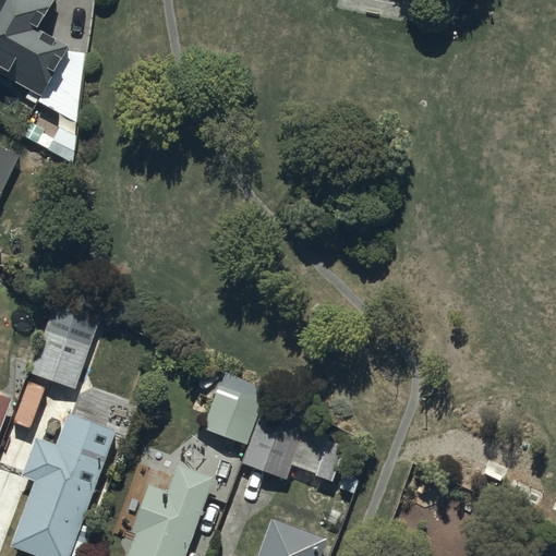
[(0,73),(28,89),(24,97),(36,104),(40,95),(43,96),(69,50),(38,33),(56,0),(0,0),(0,73)]
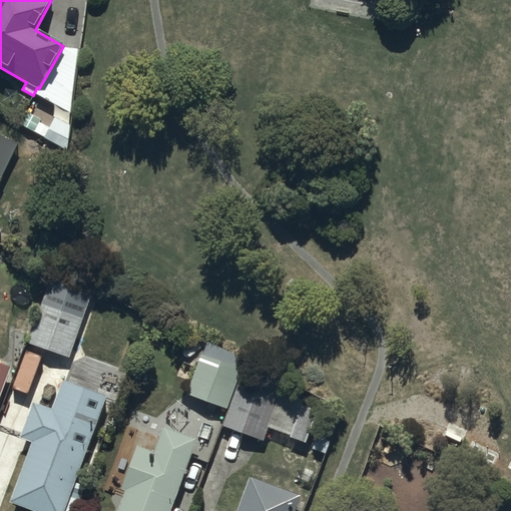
[(94,285),(53,271),(28,342),(69,356),(94,285)]
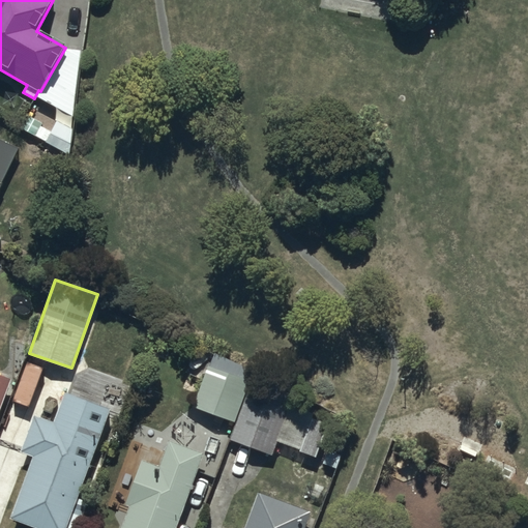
[(236,422),(251,380),(231,372),(228,378),(206,370),(193,405),(236,422)]
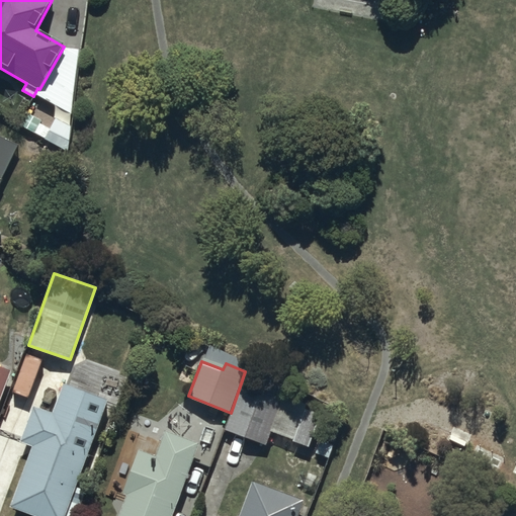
[(245,371),(231,413),(224,429),(265,445),(289,382),(247,366),(245,371)]
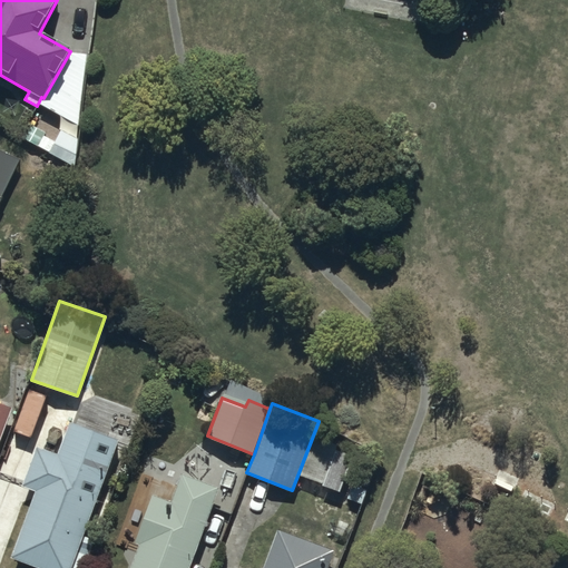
[(0,439),(10,410),(0,405),(0,439)]
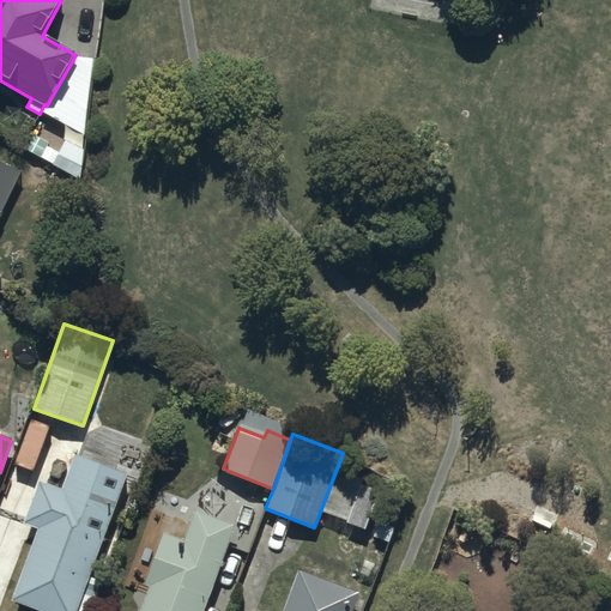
[(40,610),(76,610),(127,476),(77,457),(64,490),(43,483),(28,525),(38,528),(12,600),(40,610)]
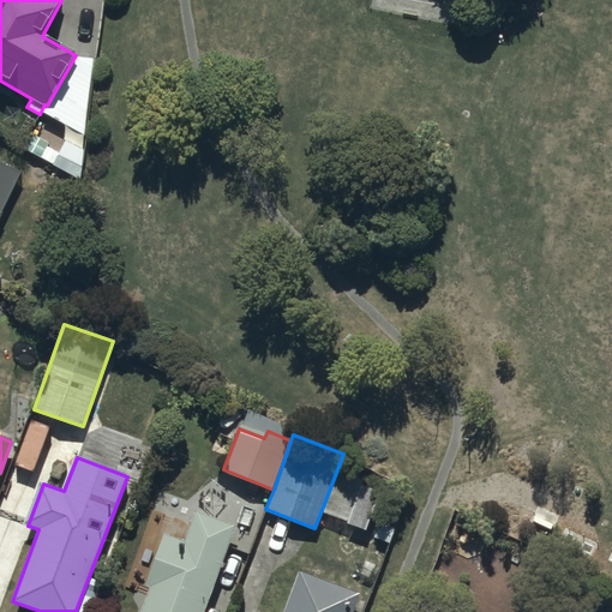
[(379,492),(361,486),(348,523),(366,529),(379,492)]
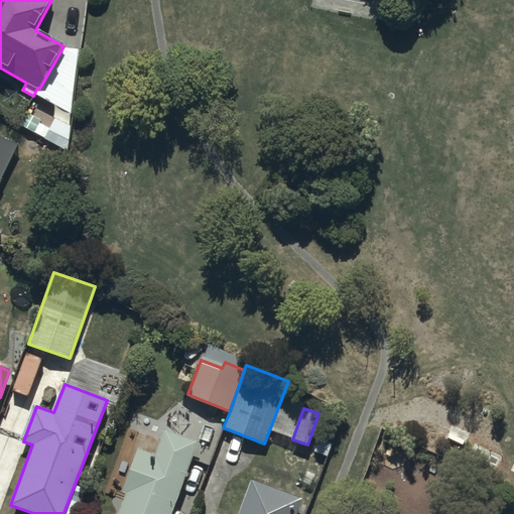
[(137,445),(120,492),(125,494),(118,513),(171,513),(198,443),(162,430),(154,453),(137,445)]
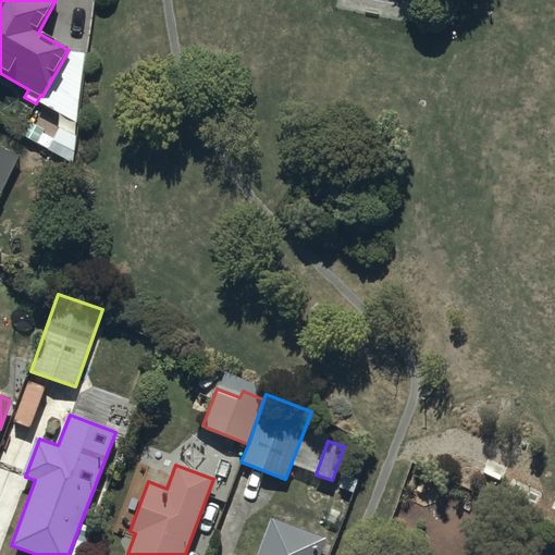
[(272,519),(257,554),(319,554),(325,540),(272,519)]
